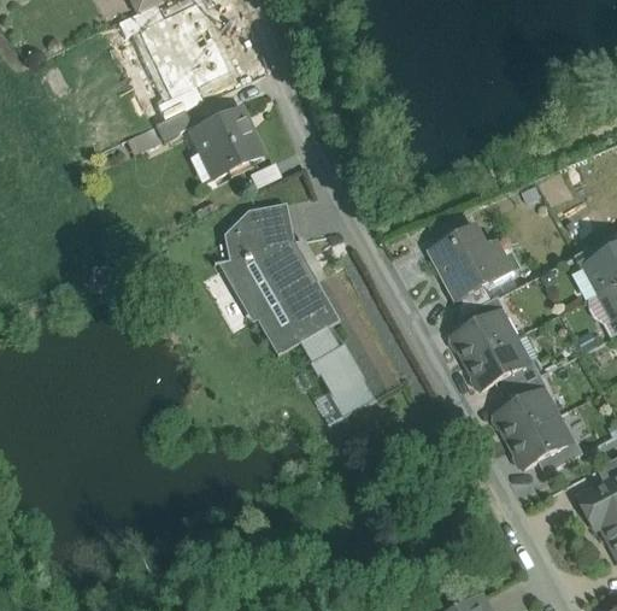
[(130,0),(136,13),(162,0),(130,0)]
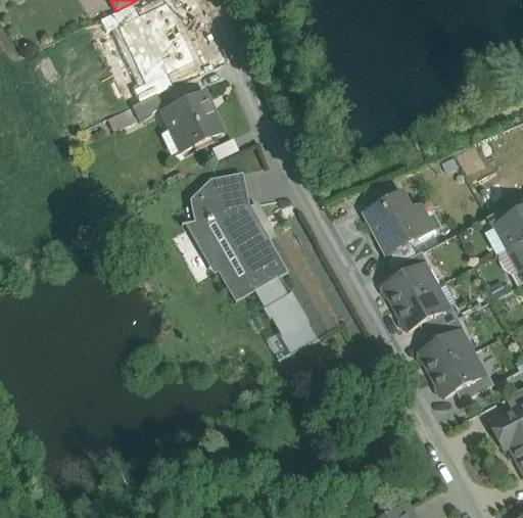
[(202,92),(163,110),(182,150),(221,132),(202,92)]
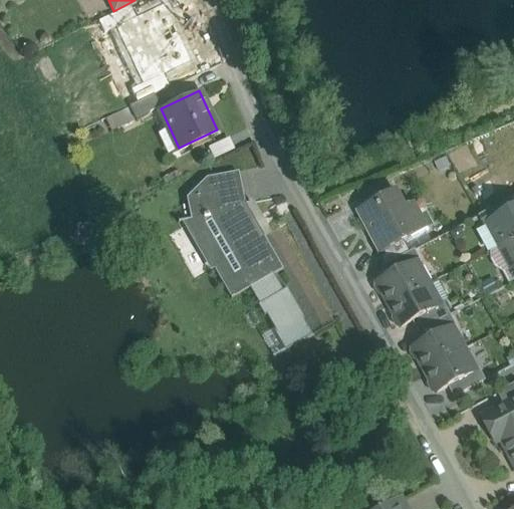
[(154,91),(130,103),(136,115),(160,104),(154,91)]
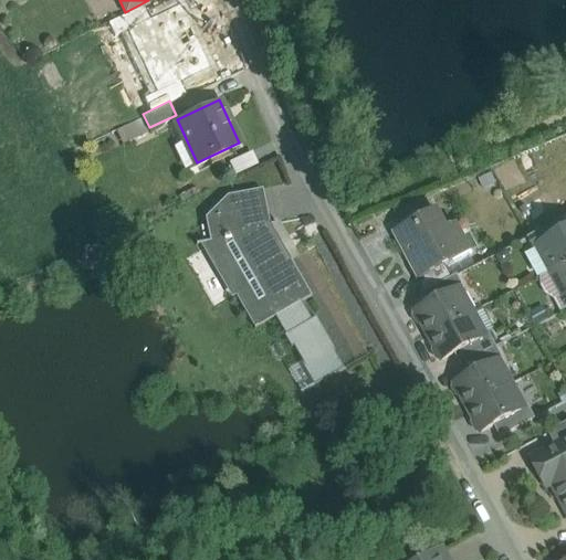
[(231,169),(252,159),(247,147),(224,157),(231,169)]
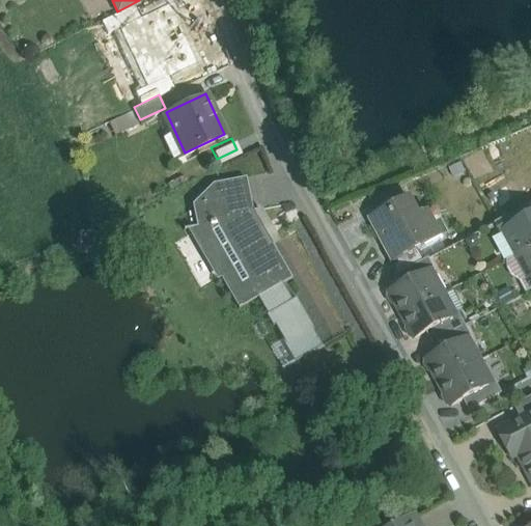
[(246,174),(213,181),(192,201),(196,223),(184,225),(184,227),(192,225),(219,272),(223,270),(242,302),(238,304),(239,305),(257,294),(267,311),(266,311),(273,323),(275,322),(296,357),(283,364),(284,365),(324,342),(296,295),(291,297),(282,280),(291,275),(272,241),(279,237),(278,236),(275,238),(258,208),(260,208),(260,206),(252,208),(246,174)]
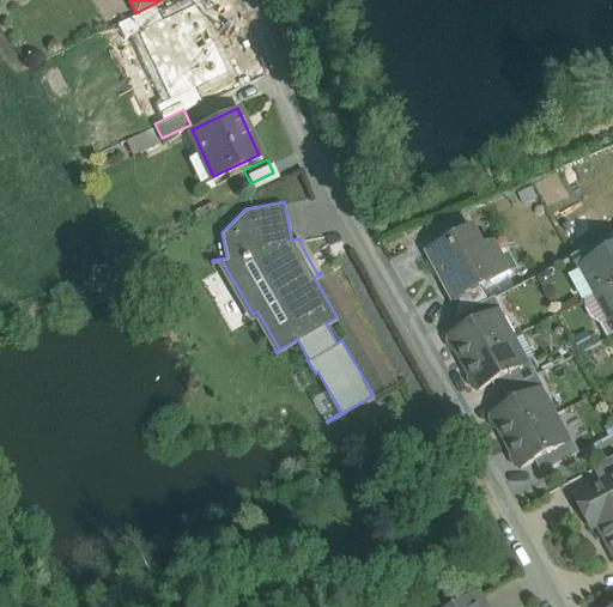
[(612,238),(610,232),(571,253),(580,266),(583,263),(583,262),(612,246),(612,238)]
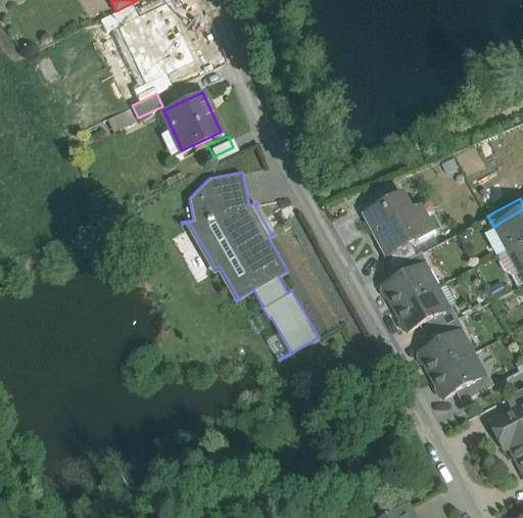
[(403,200),(389,208),(388,205),(386,206),(383,201),(366,210),(374,226),(371,228),(385,254),(388,252),(389,253),(412,241),(436,228),(427,210),(414,219),(403,200)]
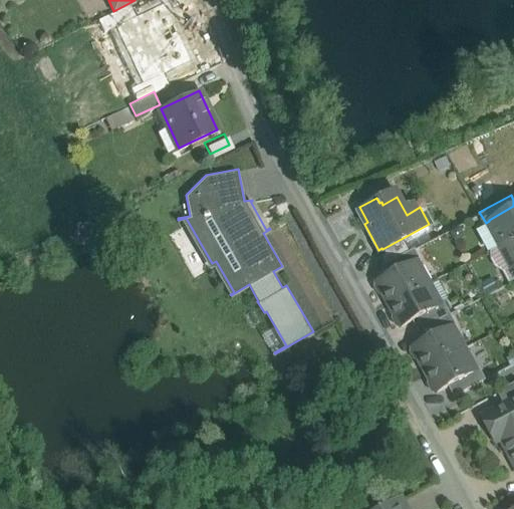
[(513,206),(489,220),(489,221),(501,242),(513,235),(513,206)]
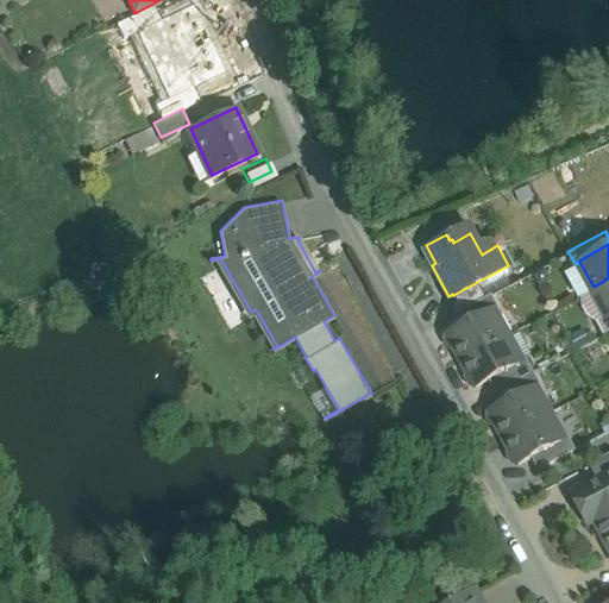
[(123,263),(104,263),(104,275),(124,275),(123,263)]
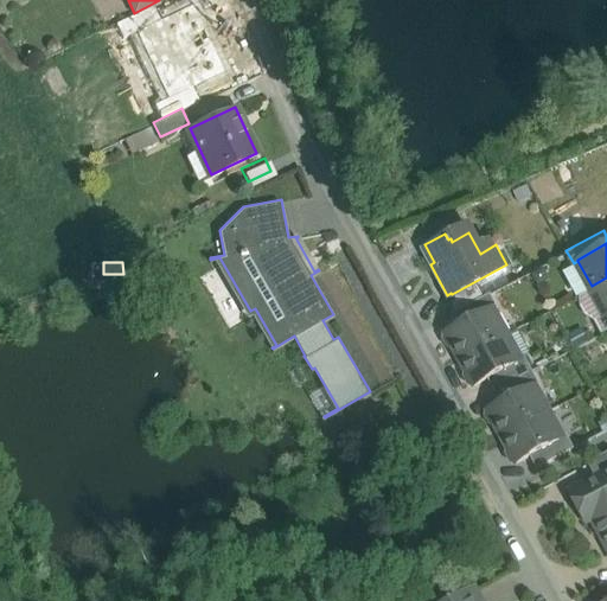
[(606,277),(592,286),(605,311),(606,312),(606,311),(606,277)]
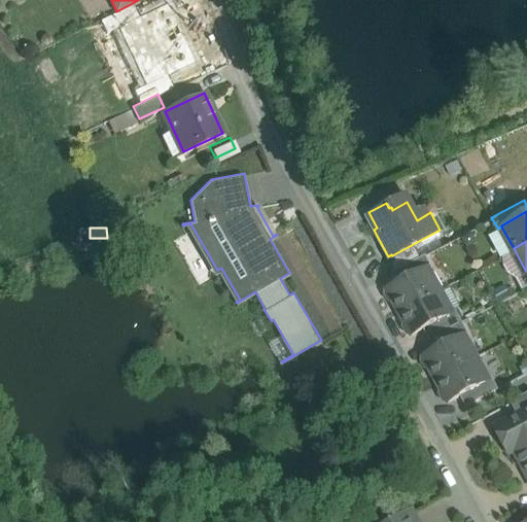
[(415,243),(392,255),(391,254),(388,256),(395,270),(400,267),(421,255),(415,243)]
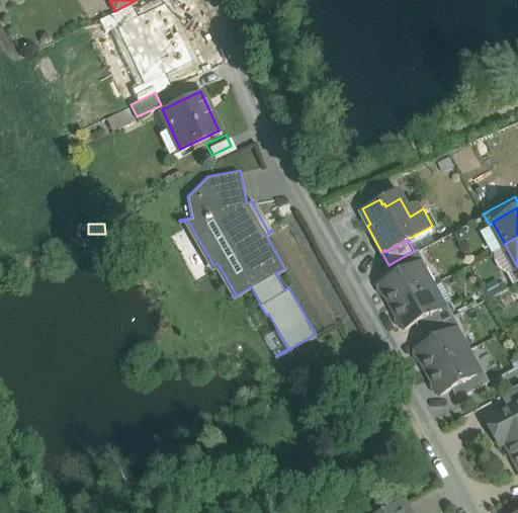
[(414,251),(394,262),(389,265),(386,265),(393,276),(420,261),(421,262),(425,260),(419,248),(414,251)]
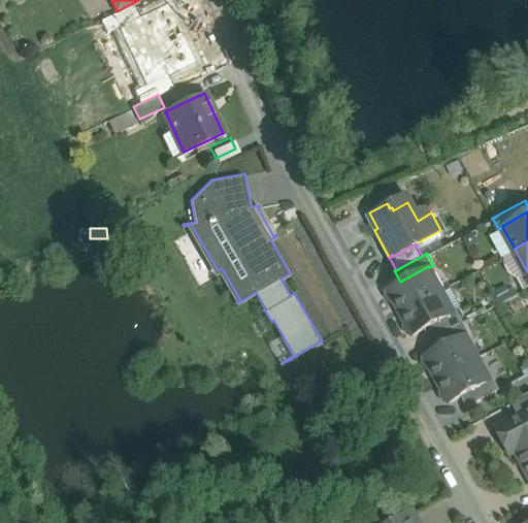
[(400,282),(389,288),(388,293),(391,298),(395,300),(401,311),(440,289),(429,267),(428,266),(400,282)]
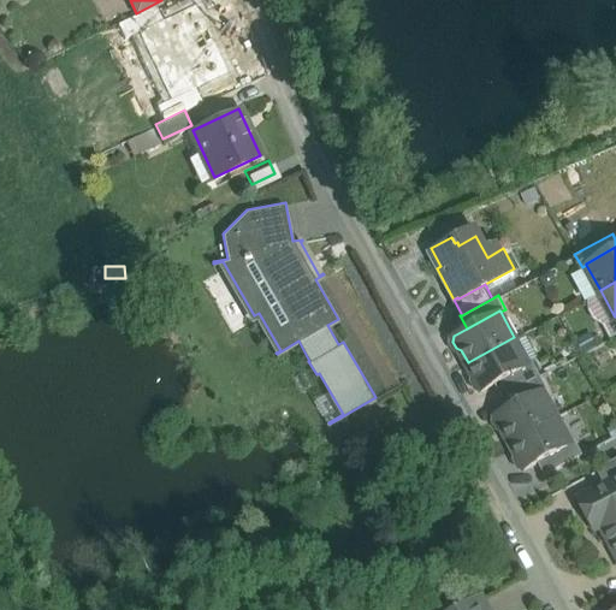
[(514,337),(468,362),(474,374),(473,379),(477,386),(483,389),(495,382),(528,363),(528,362),(514,337)]
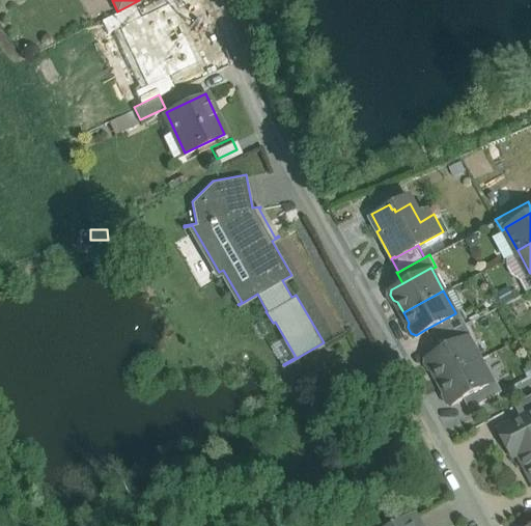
[(455,313),(426,329),(432,339),(466,322),(459,310),(455,312),(455,313)]
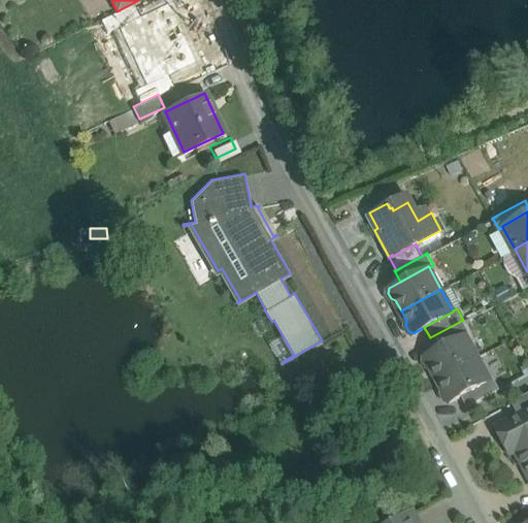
[(463,320),(430,337),(436,349),(465,333),(466,334),(469,332),(463,320)]
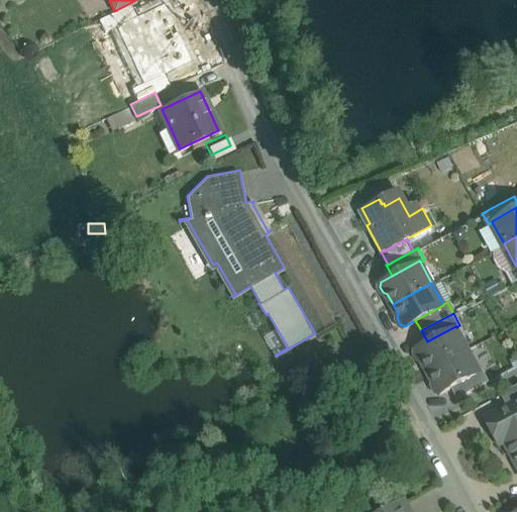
[(427,341),(417,347),(415,352),(418,359),(423,360),(428,370),(468,348),(456,327),(455,326),(427,341)]
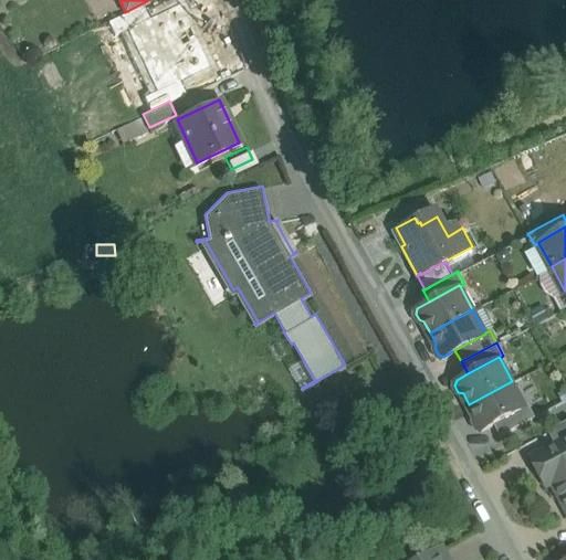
[(512,381),(469,404),(475,415),(473,420),(478,426),(482,428),(494,422),(525,405),(524,404),(512,381)]
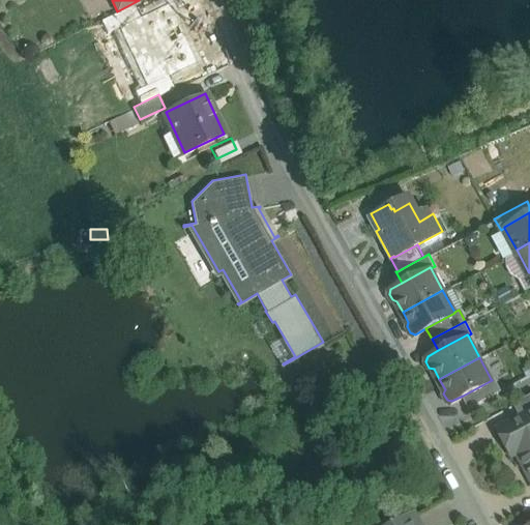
[(492,380),(463,396),(469,407),(501,388),(495,377),(491,379),(492,380)]
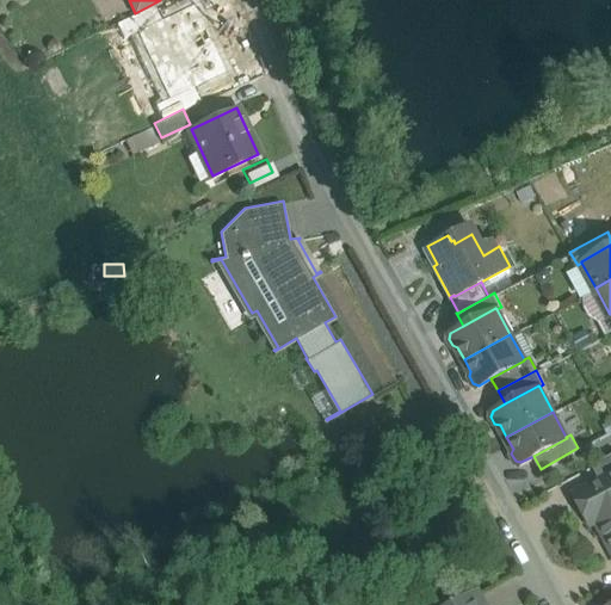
[(610,452),(592,463),(602,480),(610,474),(610,452)]
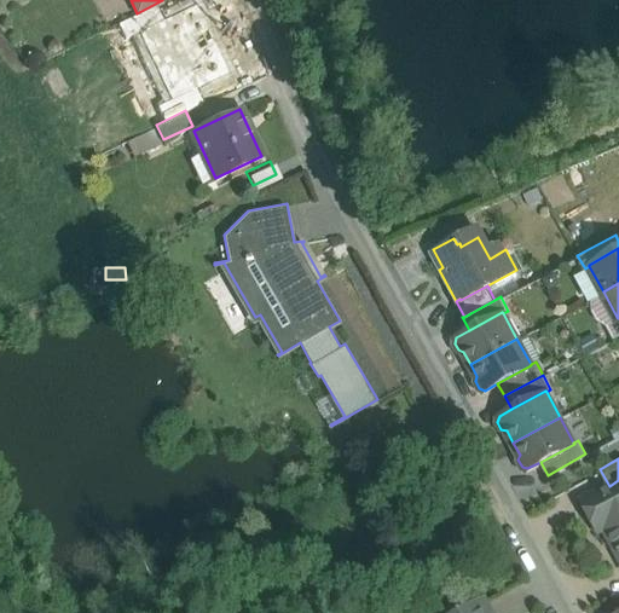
[(618,480),(609,486),(583,499),(597,527),(605,524),(618,549),(618,480)]
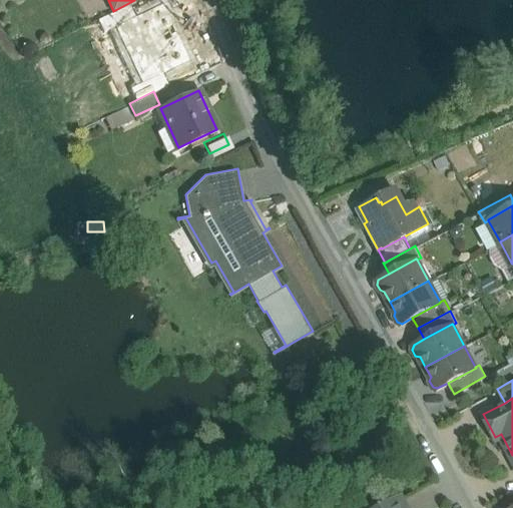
[(403,507),(397,497),(377,507),(403,507)]
